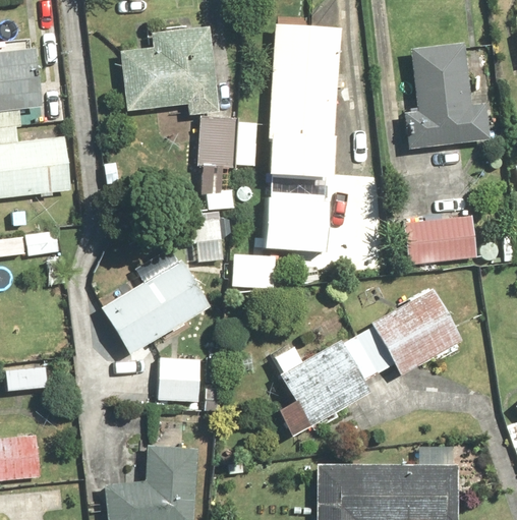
[(300,18),(273,17),(265,171),(272,172),(272,174),(336,177),(338,138),(334,138),(337,90),(340,90),(341,78),(338,78),(341,29),(299,26),(300,18)]
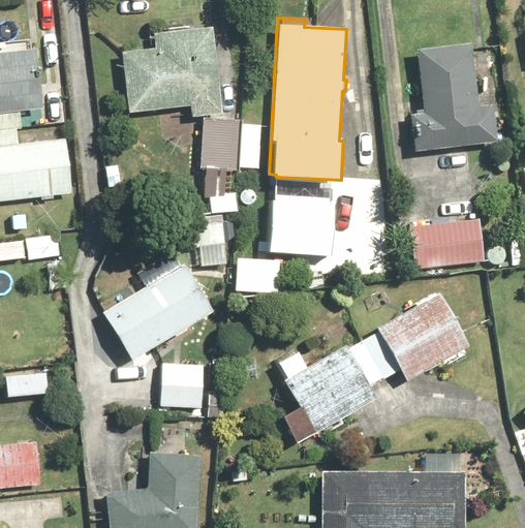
[(215,26),(149,31),(148,48),(123,51),(127,114),(189,109),(190,118),(221,115),(215,26)]
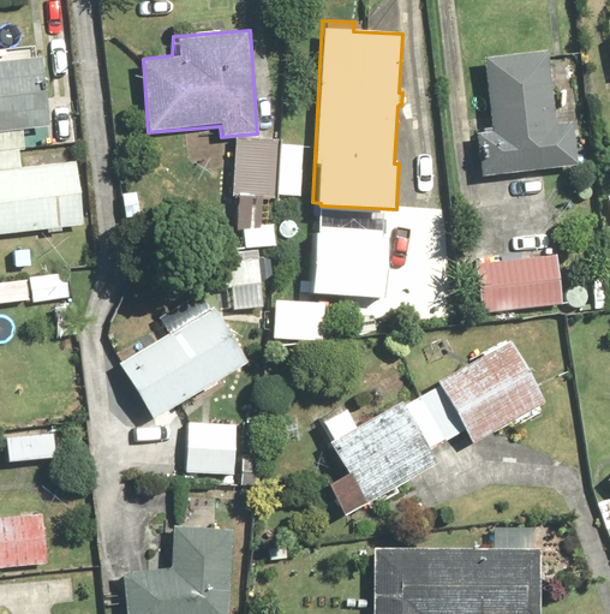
[(460,132),(464,173),(562,166),(557,119),(538,120),(532,51),(467,55),(473,131),(460,132)]
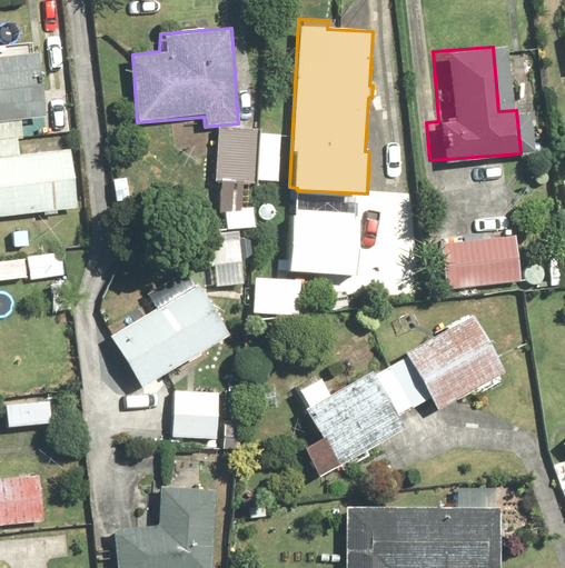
[(43,53),(0,58),(0,121),(49,116),(46,86),(33,87),(32,80),(46,78),(43,53)]
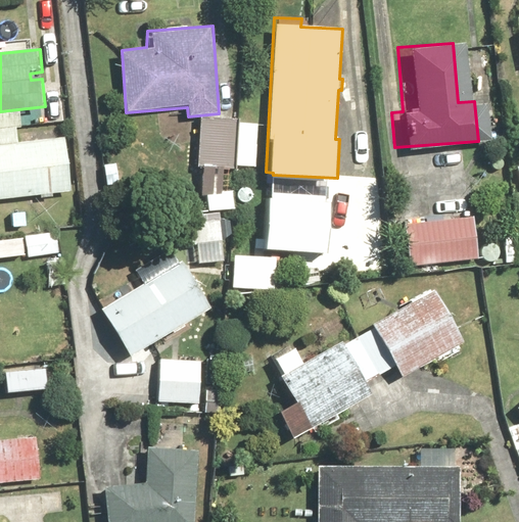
[(233,121),(199,120),(197,167),(231,169),(233,121)]
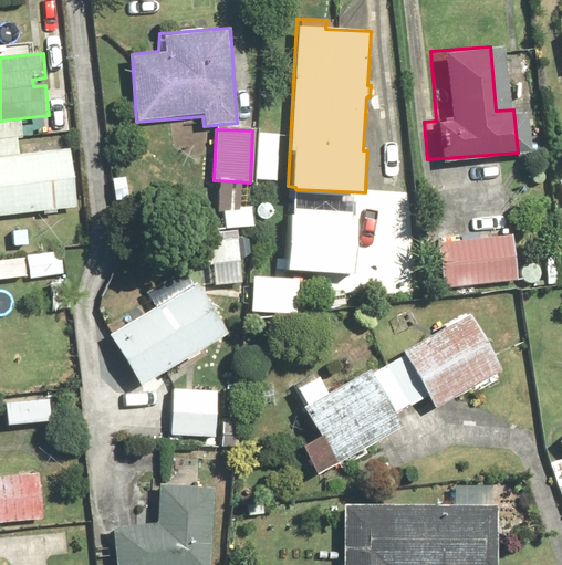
[(280,134),(258,133),(256,180),(278,180),(280,134)]
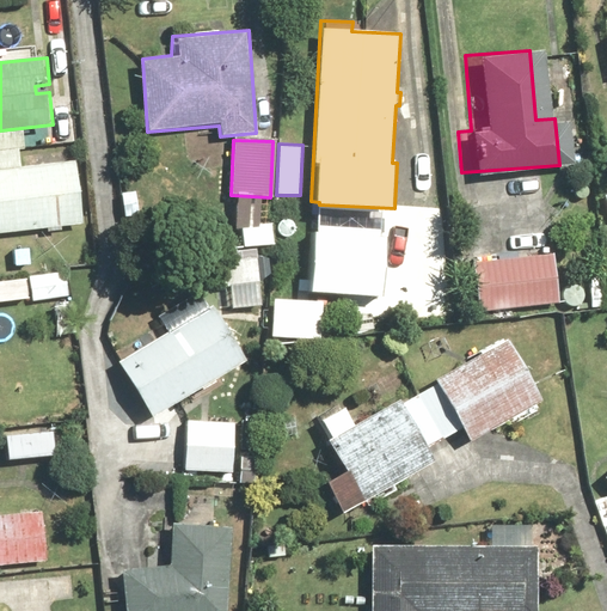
[(77,160),(0,170),(0,232),(84,222),(77,160)]
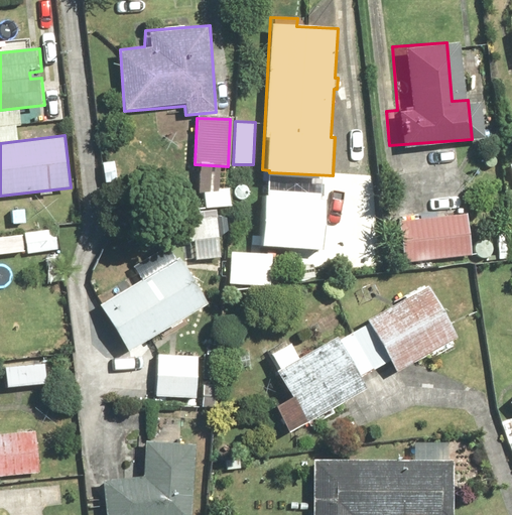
[(444,204),(430,206),(430,215),(384,222),(391,266),(461,254),(455,213),(445,214),(444,204)]
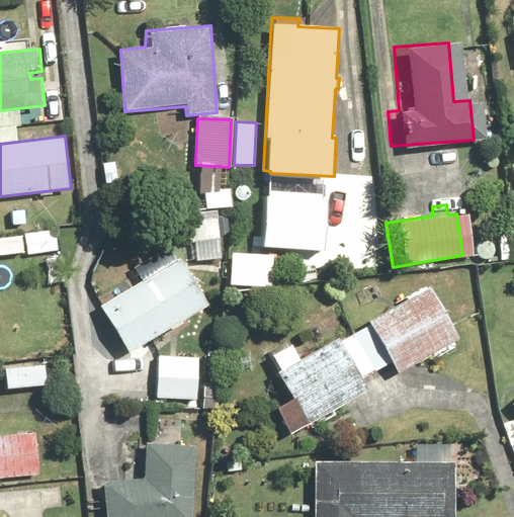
[(220,244),(221,217),(177,213),(175,241),(220,244)]
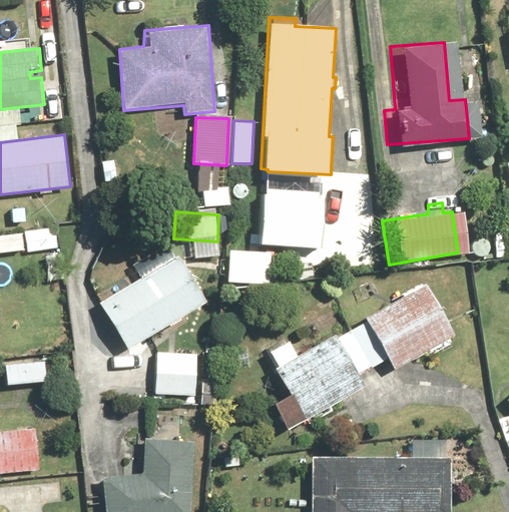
[(57,248),(54,226),(0,233),(0,250),(26,246),(27,252),(57,248)]
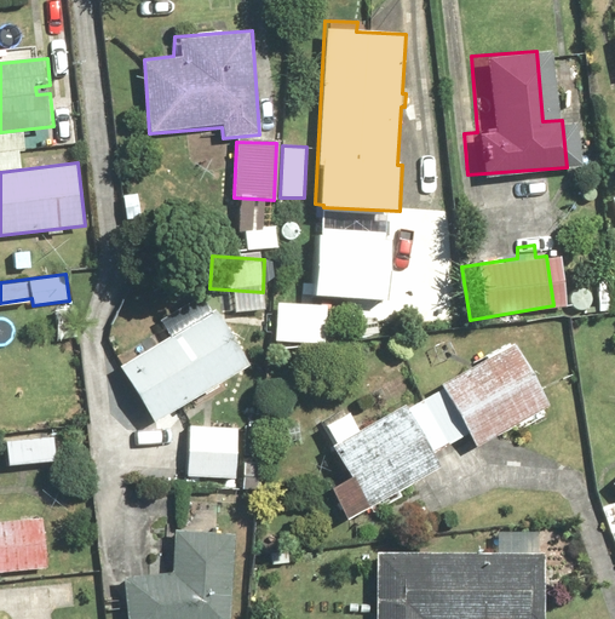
[(328,305),(277,304),(276,339),(327,340),(328,305)]
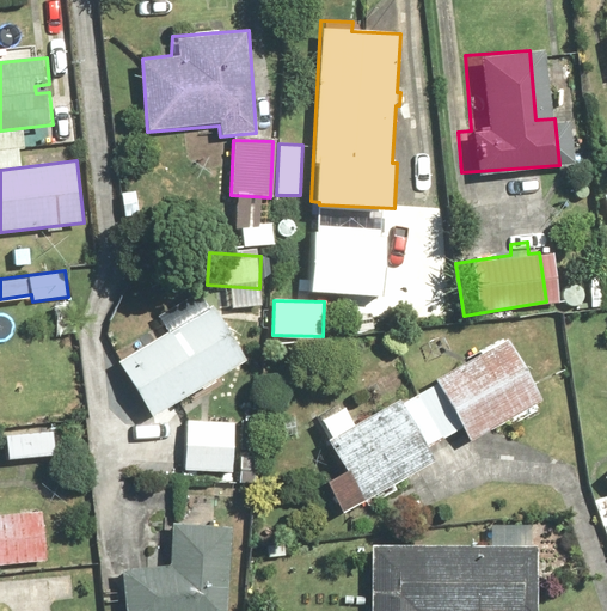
[(249,360),(215,304),(120,361),(153,417),(249,360)]
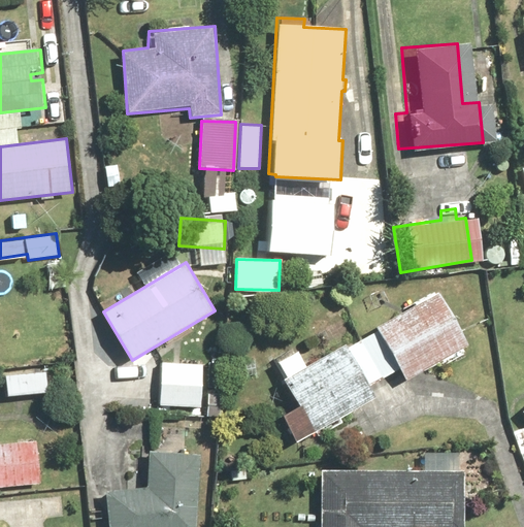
[(436,291),(378,329),(411,381),(469,342),(436,291)]
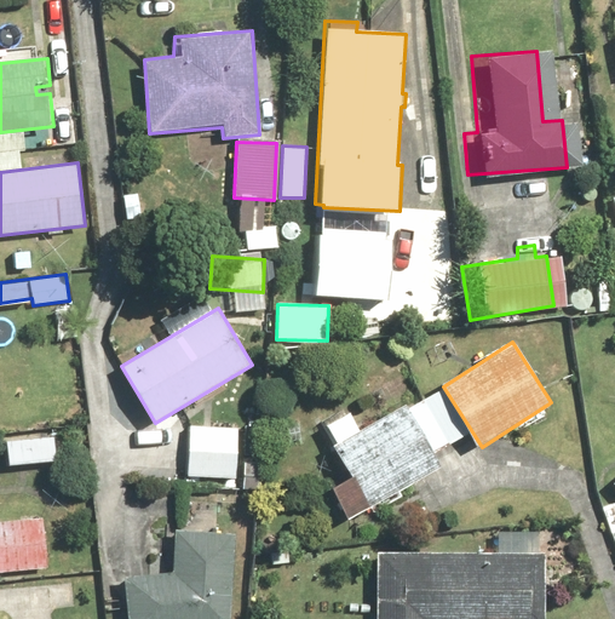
[(443,465),(407,403),(361,431),(350,412),(328,425),(340,445),(334,448),(352,479),(332,491),(350,521),(443,465)]
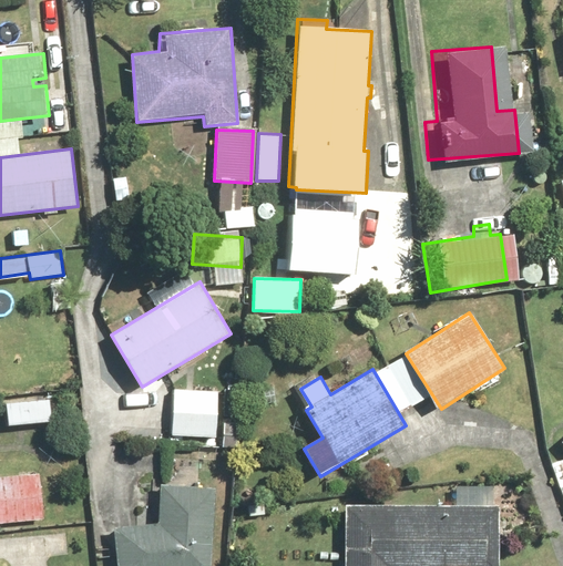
[(217,391),(173,389),(171,435),(215,438),(217,391)]
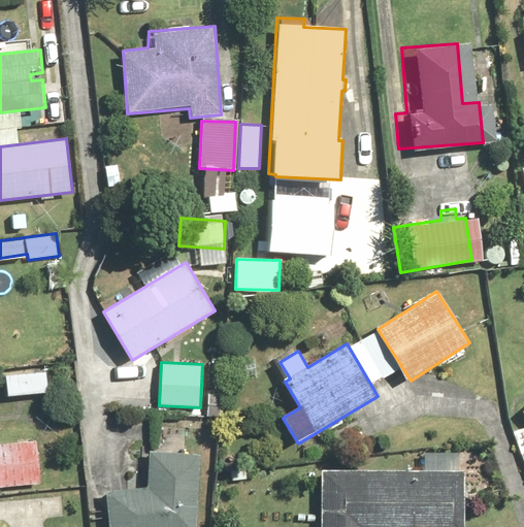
[(47,372),(4,374),(5,396),(48,394),(47,372)]
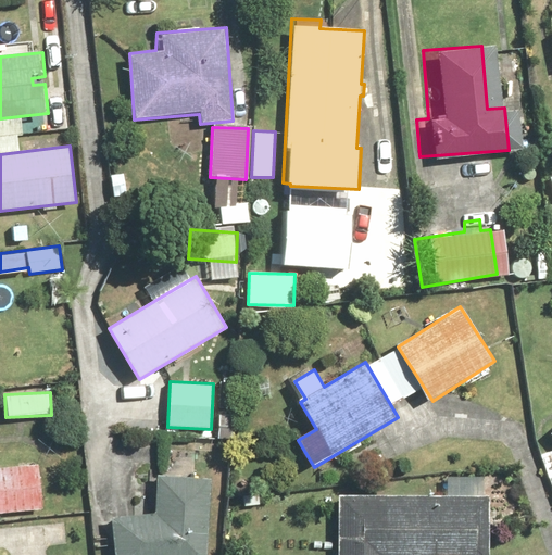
[(551,416),(532,433),(551,455),(551,416)]
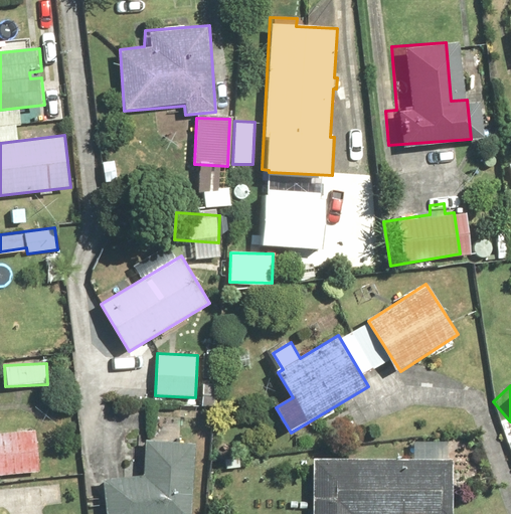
[(34,430),(0,433),(0,473),(37,470),(34,430)]
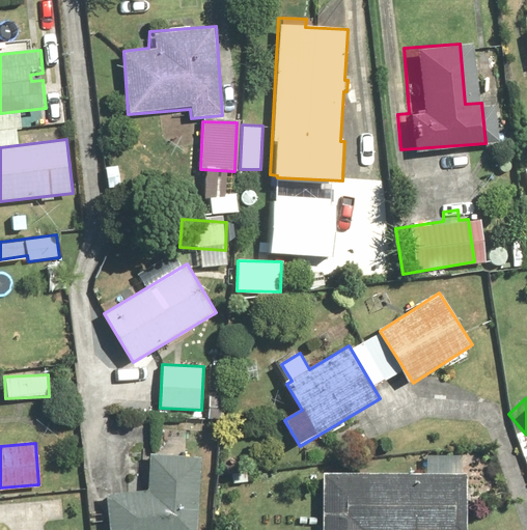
[(196,529),(200,455),(147,453),(146,490),(104,494),(107,529),(196,529)]
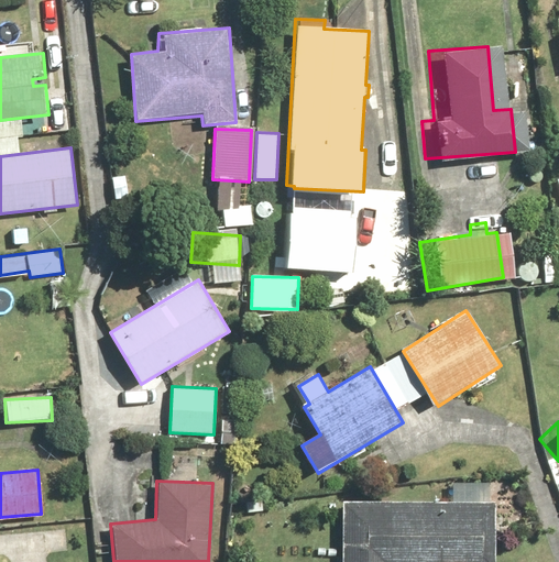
[(493,561),(495,502),(346,498),(344,561),(438,561),(464,561),(463,561),(493,561)]
